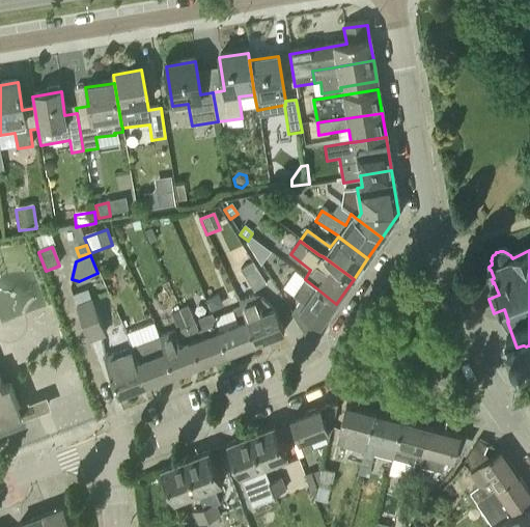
[(241,272),(254,293),(266,286),(252,266),(241,272)]
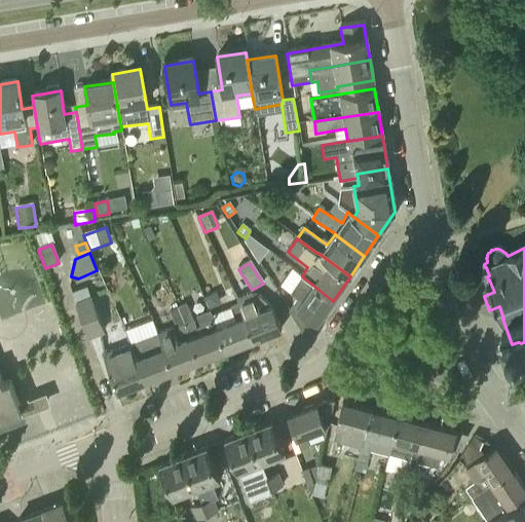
[(303,301),(296,310),(316,325),(333,301),(302,276),(291,294),(303,301)]
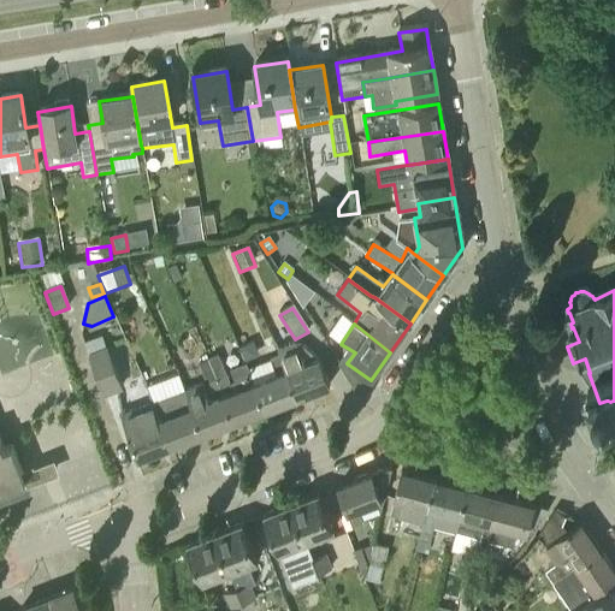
[(253,361),(256,350),(253,343),(238,350),(246,363),(253,361)]
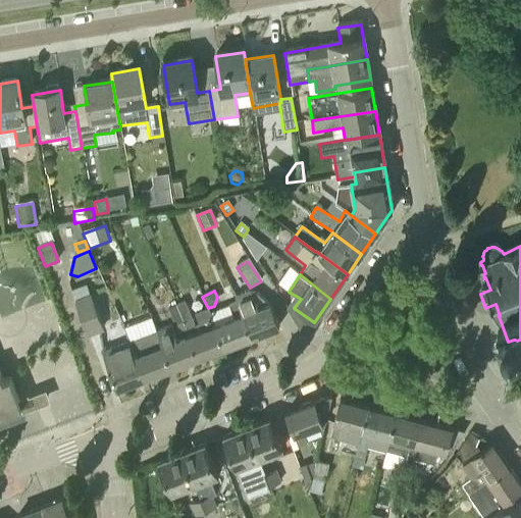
[(242,315),(243,315),(252,339),(278,328),(269,305),(253,291),(235,297),(238,304),(242,315)]
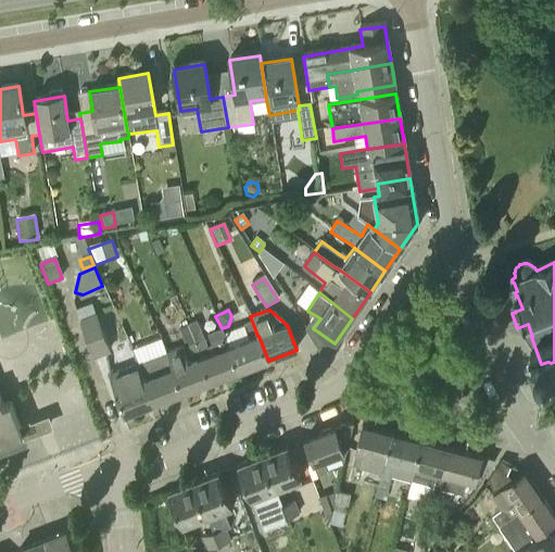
[(92,355),(95,359),(111,352),(96,314),(79,321),(92,355)]
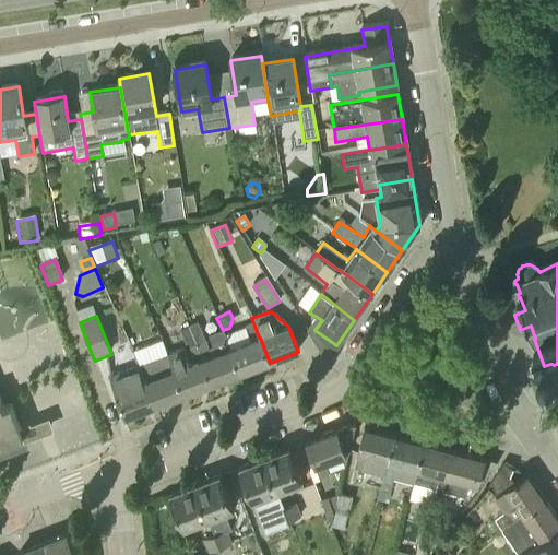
[(213,385),(241,374),(225,337),(223,331),(209,337),(213,349),(208,351),(198,325),(189,329),(197,347),(213,385)]
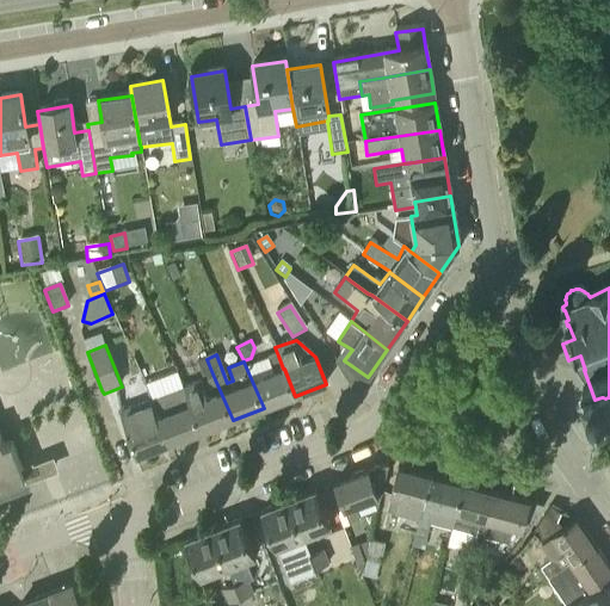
[(264,408),(295,396),(284,369),(283,369),(278,356),(246,368),(264,408)]
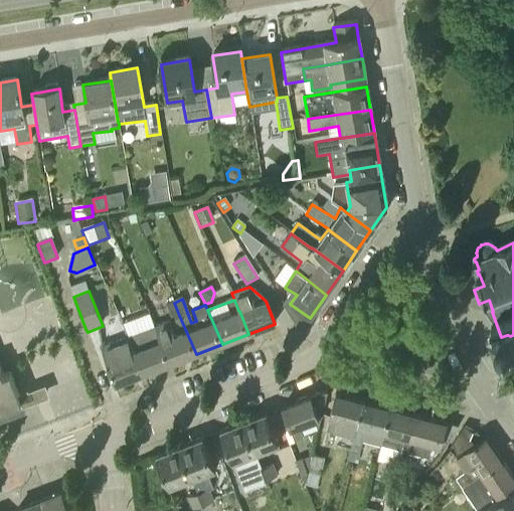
[(169,365),(196,354),(181,320),(174,303),(165,306),(177,334),(174,335),(169,322),(154,327),(156,332),(169,365)]
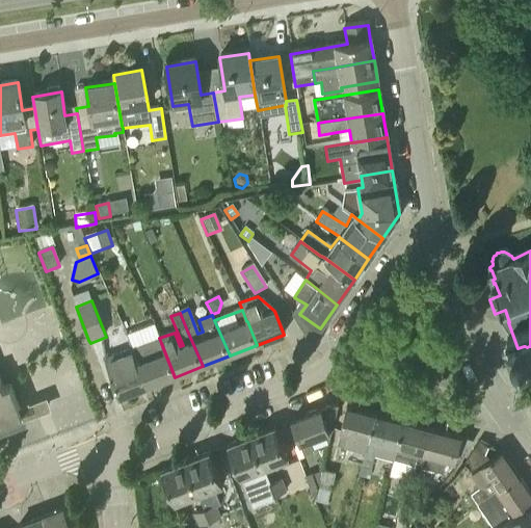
[(148,388),(175,377),(161,343),(159,338),(132,349),(148,388)]
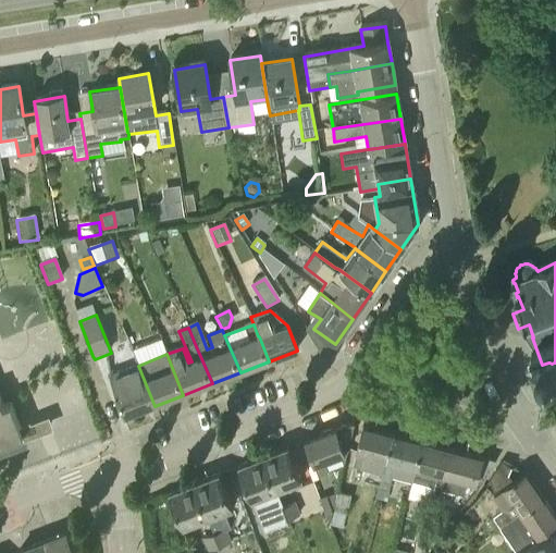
[(125,417),(155,406),(138,366),(137,366),(109,377),(115,393),(125,417)]
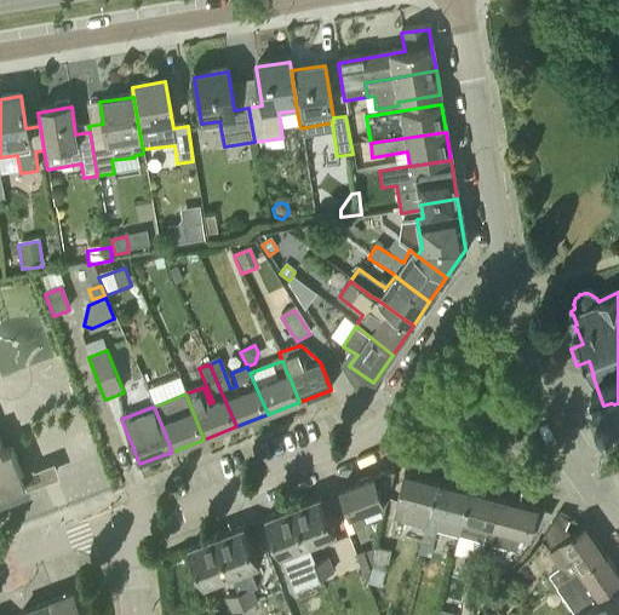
[(0,496),(24,487),(11,452),(4,455),(0,446),(0,496)]
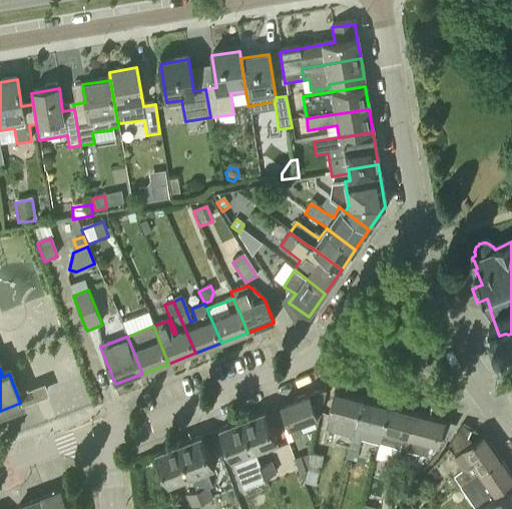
[(281,407),(293,438),(301,435),(298,427),(319,419),(326,392),(309,396),(281,407)]
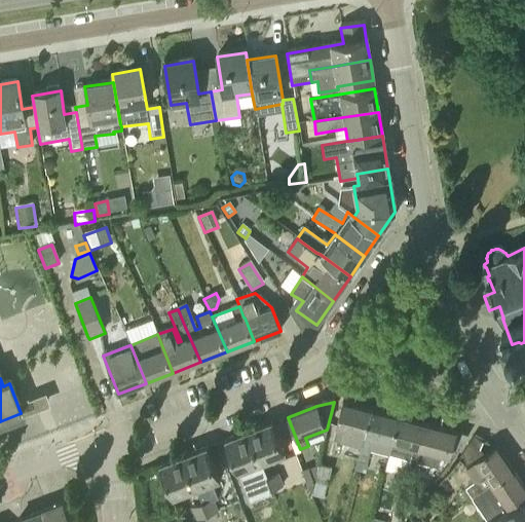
[(332,442),(361,449),(364,436),(371,411),(342,404),(332,442)]
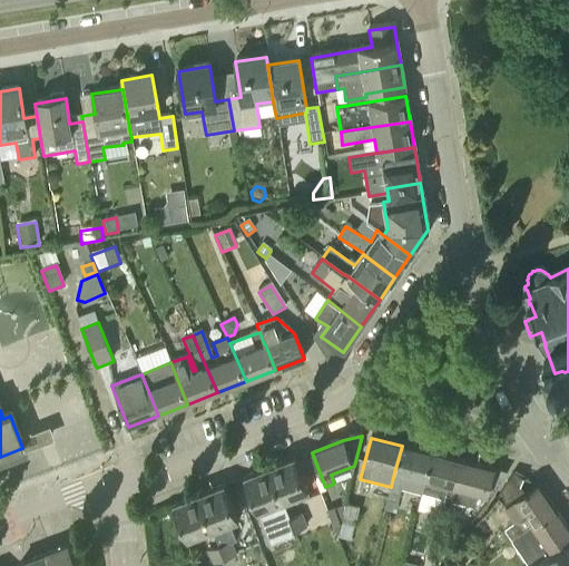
[(400,489),(421,495),(432,454),(402,446),(394,472),(391,487),(388,503),(396,505),(400,489)]
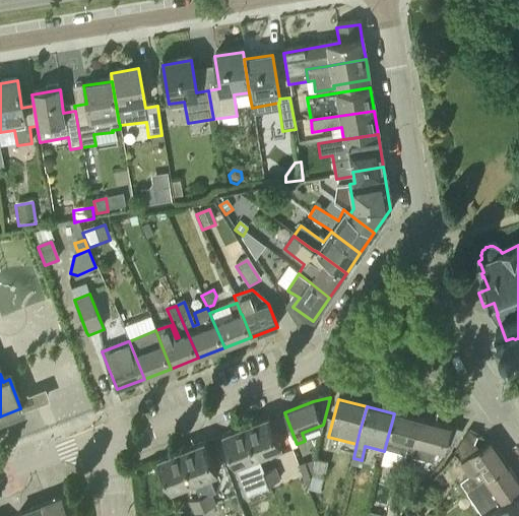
[(384,451),(411,458),(415,445),(422,422),(394,413),(384,451)]
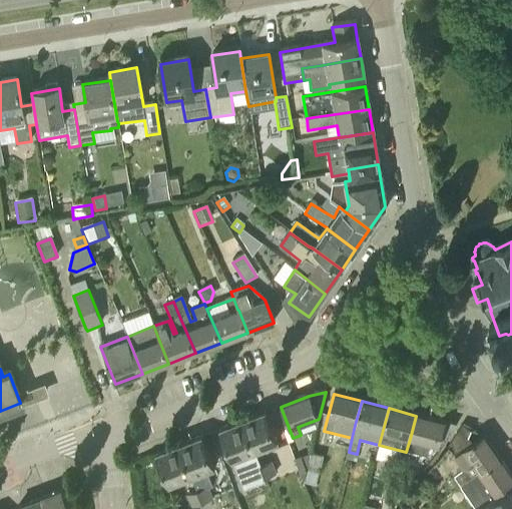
[(254,454),(277,445),(265,413),(241,422),(254,454)]
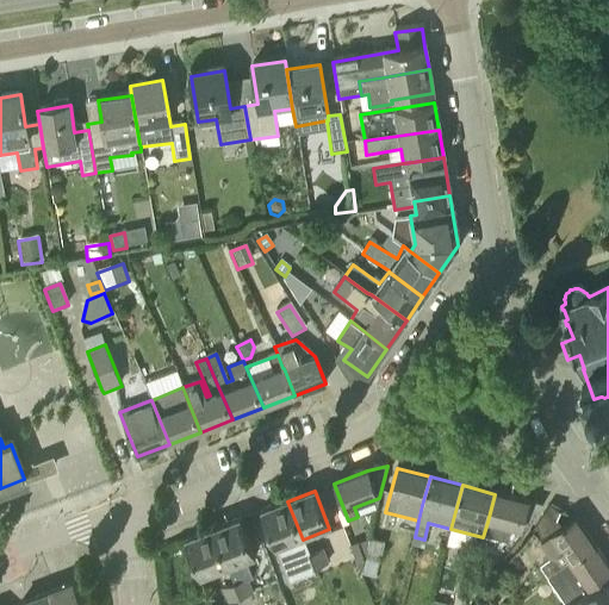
[(513,528),(521,530),(528,503),(495,494),(488,522),(483,537),(509,543),(513,528)]
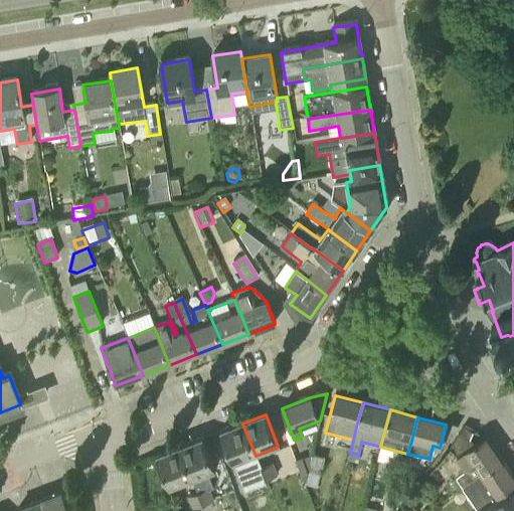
[(261,469),(255,456),(242,423),(220,433),(232,465),(238,478),(261,469)]
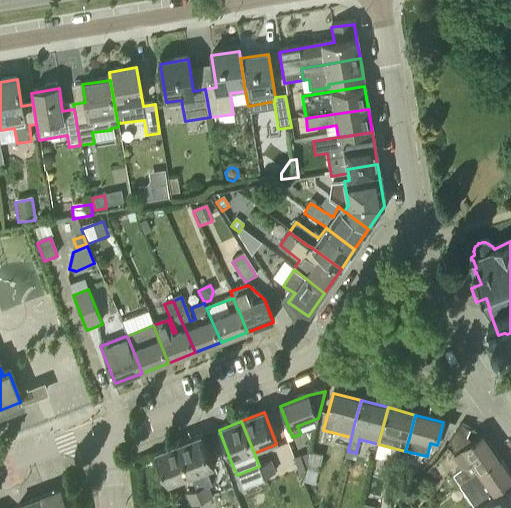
[(470,480),(499,460),(482,436),(445,462),(460,487),(470,480)]
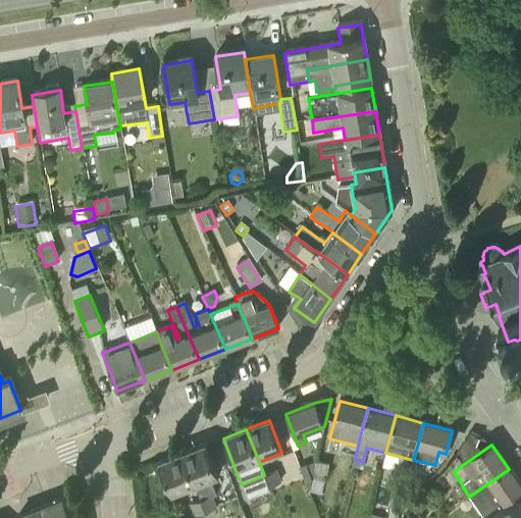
[(181,455),(194,486),(216,477),(204,446),(181,455)]
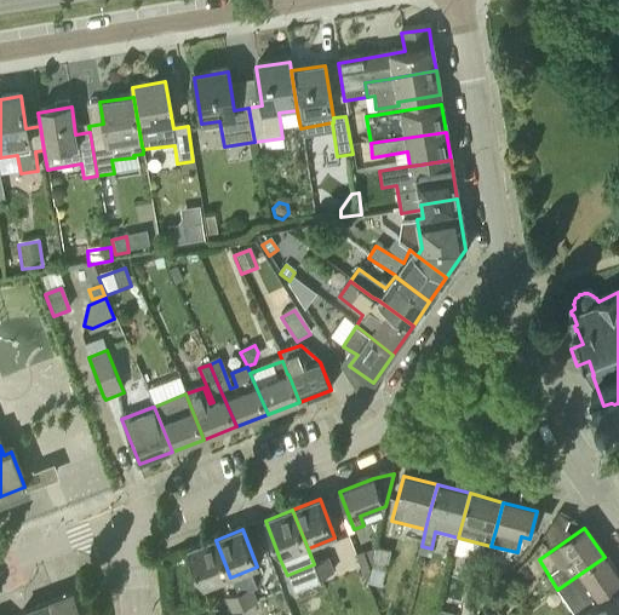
[(351,544),(359,567),(372,562),(365,539),(351,544)]
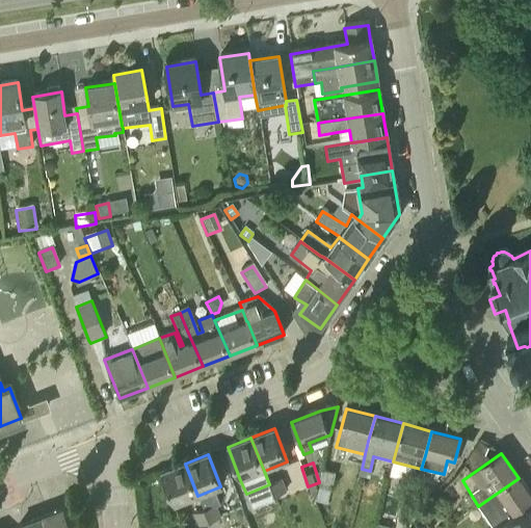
[(175,504),(197,496),(185,464),(161,472),(175,504)]
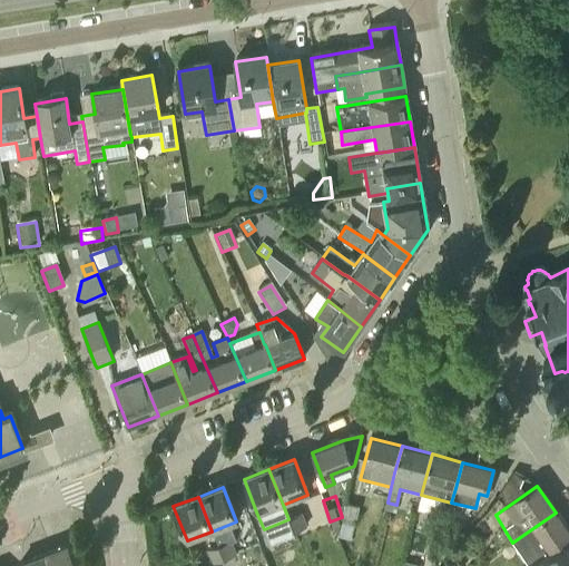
[(339,536),(351,539),(359,509),(345,506),(339,536)]
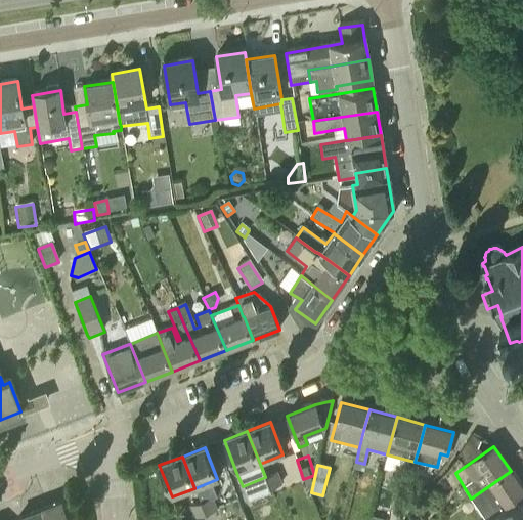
[(492,519),(497,515),(522,497),(522,488),(511,471),(481,491),(492,507),(482,512),(487,519),(492,519)]
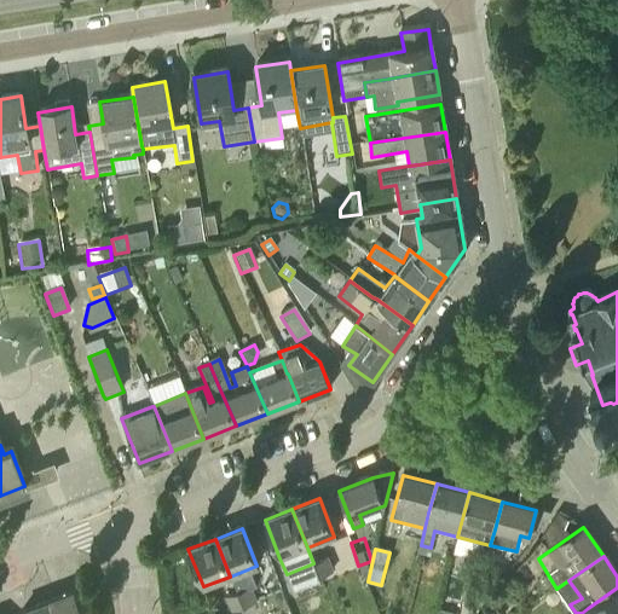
[(315,563),(321,579),(334,573),(328,559),(315,563)]
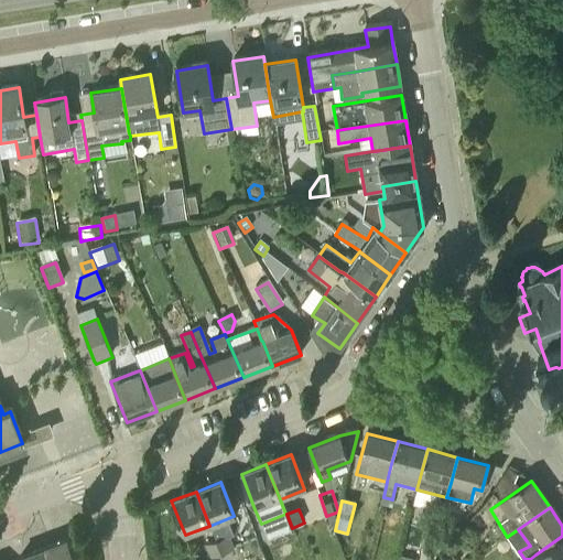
[(562,559),(562,536),(536,555),(530,559),(562,559)]
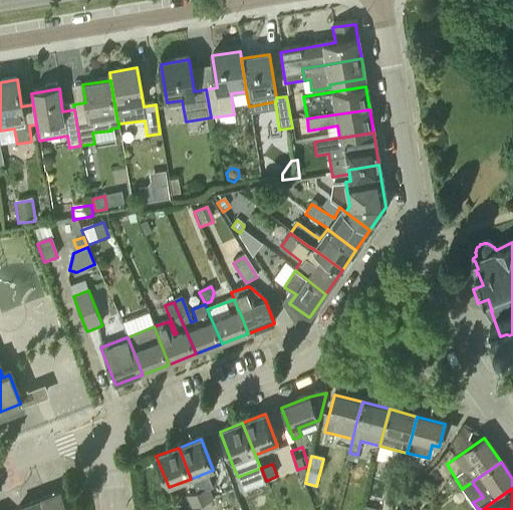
[(198,493),(203,505),(213,501),(209,489),(198,493)]
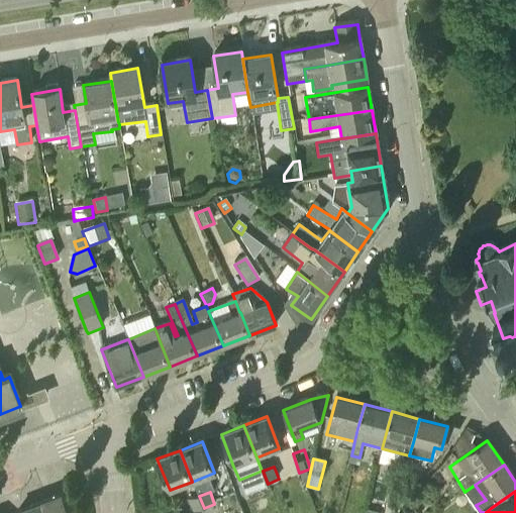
[(39,505),(42,512),(68,512),(62,496),(39,505)]
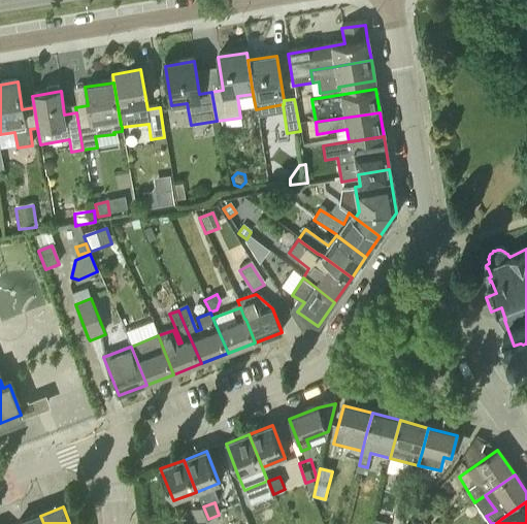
[(197,523),(208,519),(203,506),(192,512),(197,523)]
